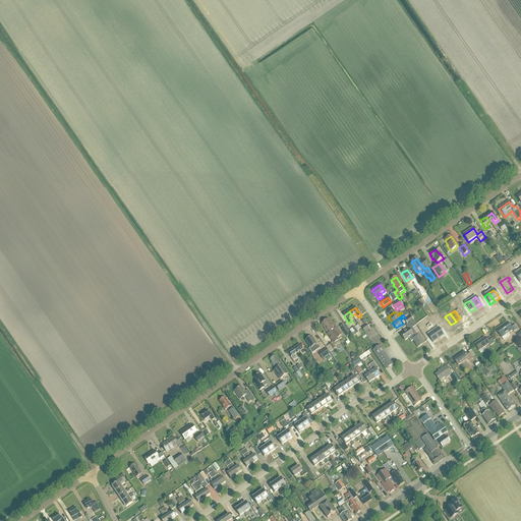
[(326,322),(339,341),(338,339),(342,336),(338,329),(336,329),(332,324),(329,320),(326,322)]
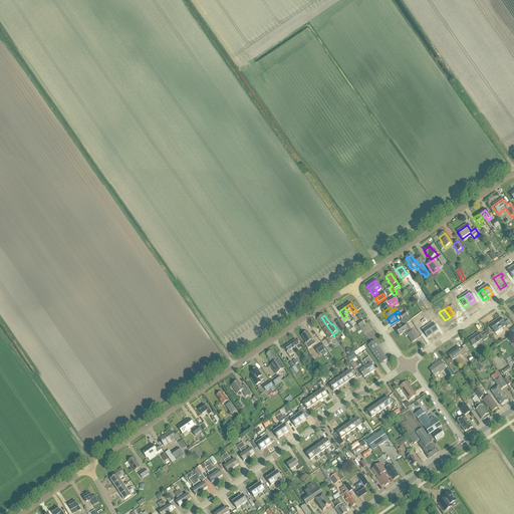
[(320,325),(329,339),(334,336),(321,317),(317,320),(321,325),(320,325)]
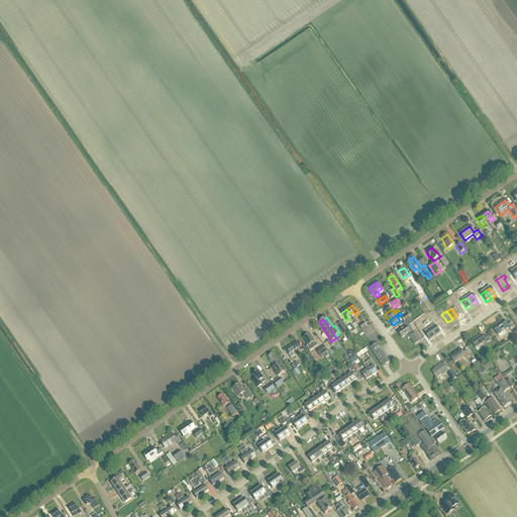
[(406,336),(407,338),(411,335),(412,336),(415,334),(409,326),(413,323),(410,319),(403,324),(405,327),(398,333),(402,338),(406,336)]
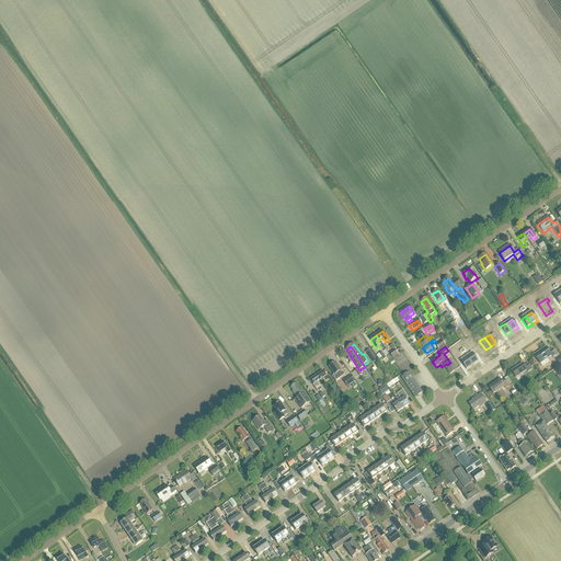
[(534,356),(540,364),(551,356),(553,358),(557,355),(552,350),(549,352),(546,347),(534,356)]
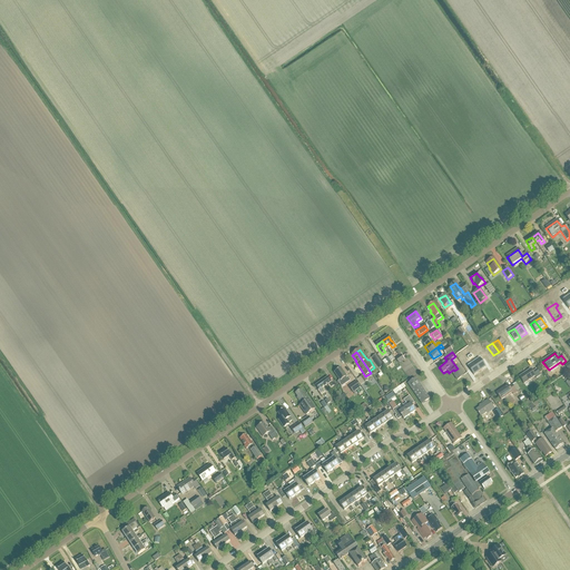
[(383,366),(375,355),(371,359),(379,370),(383,366)]
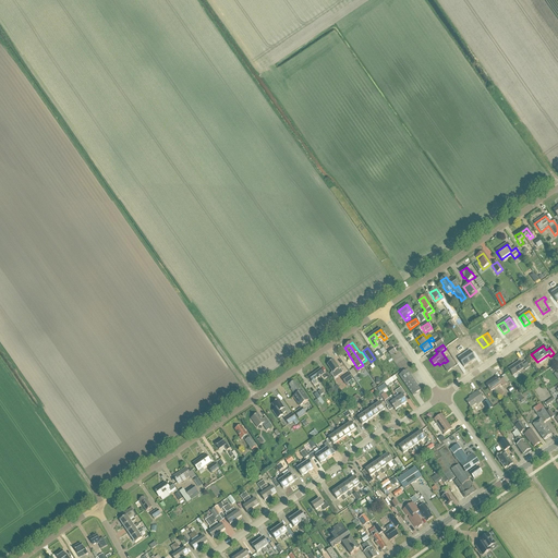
[(470,351),(463,355),(470,364),(475,360),(470,351)]
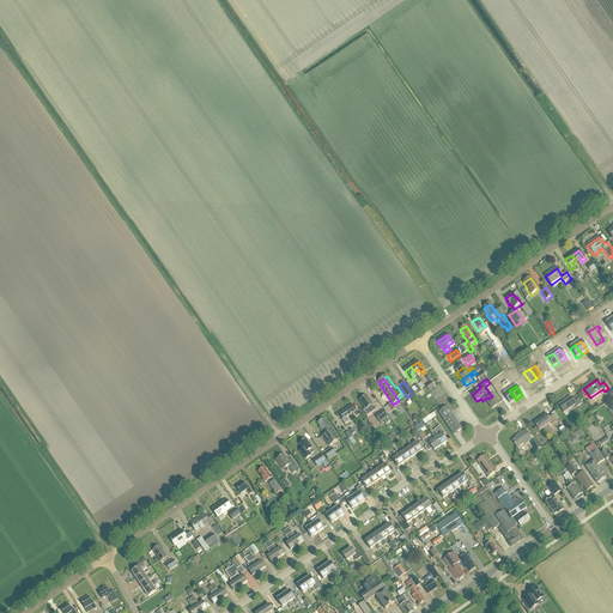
[(509,390),(503,395),(510,405),(516,400),(509,390)]
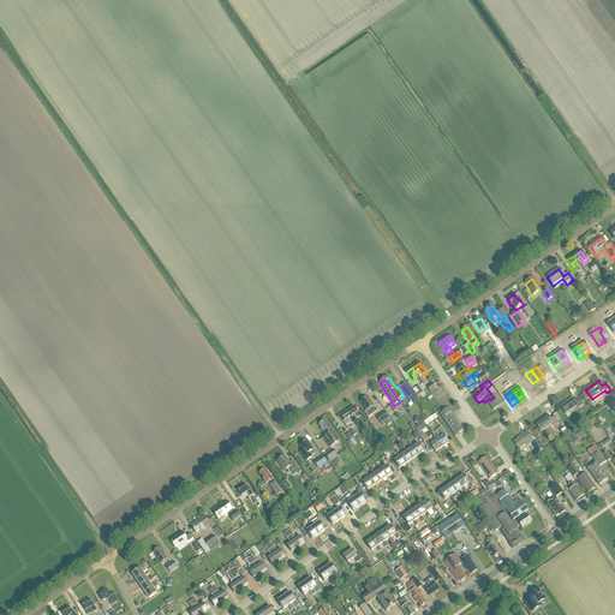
[(488,402),(494,411),(501,406),(494,396),(494,398),(490,400),(489,399),(484,402),(485,404),(488,402)]
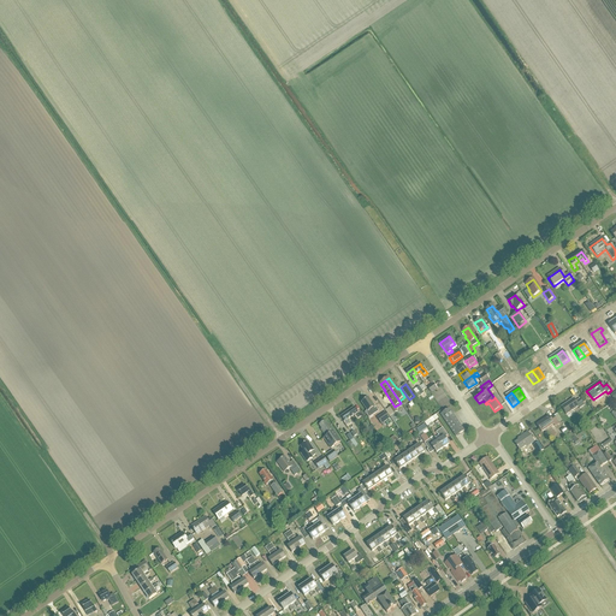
[(368,400),(362,403),(368,413),(366,414),(369,419),(379,413),(375,407),(374,408),(368,400)]
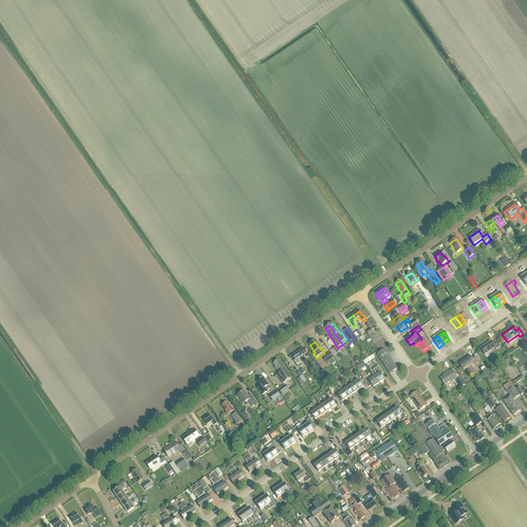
[(485,346),(486,346),(481,350),(485,355),(495,349),(496,350),(499,347),(496,342),(492,345),(491,342),(485,346)]
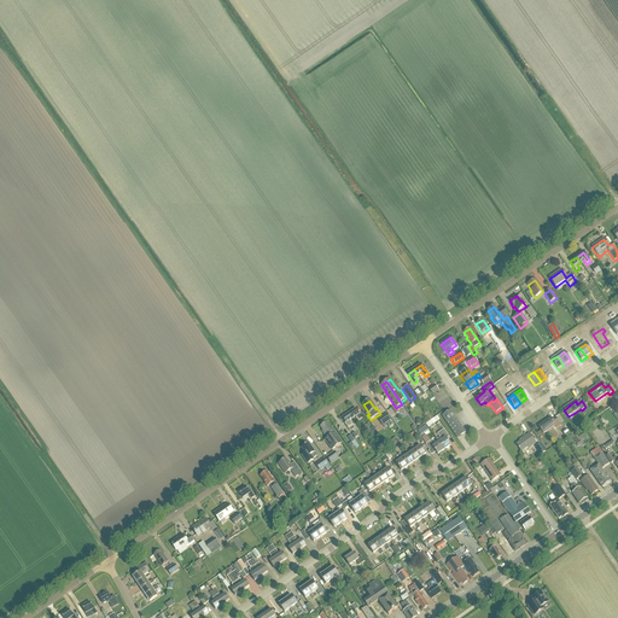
[(349,414),(353,420),(356,417),(360,421),(363,419),(360,414),(359,415),(356,409),(349,414)]
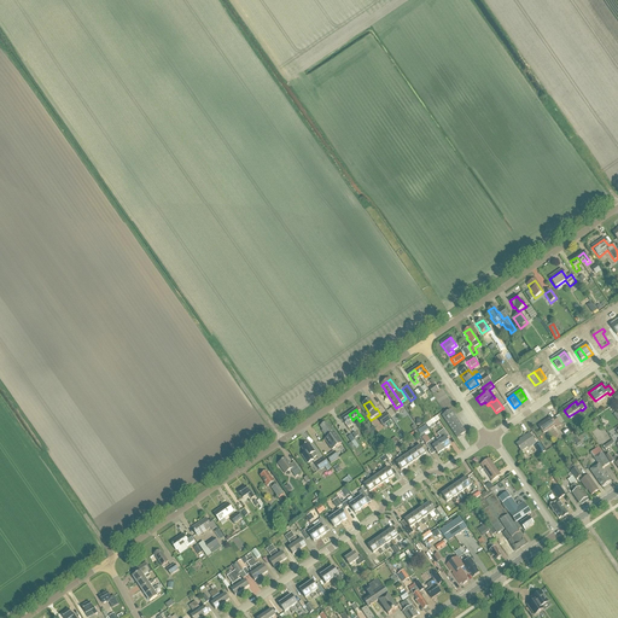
[(443,417),(458,438),(466,433),(450,412),(443,417)]
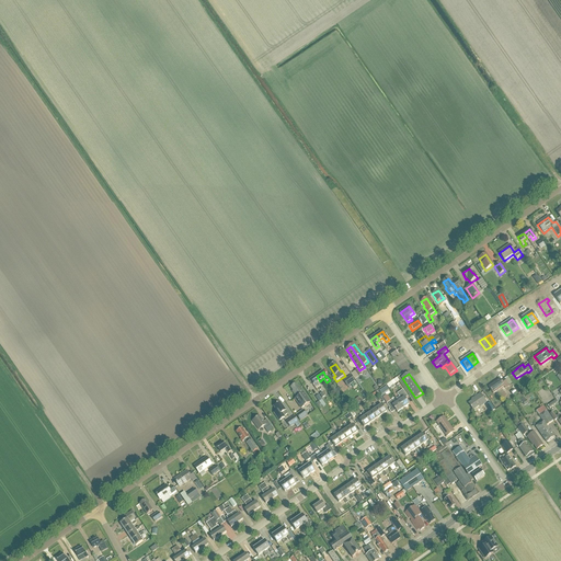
[(351,375),(343,380),(347,387),(355,381),(351,375)]
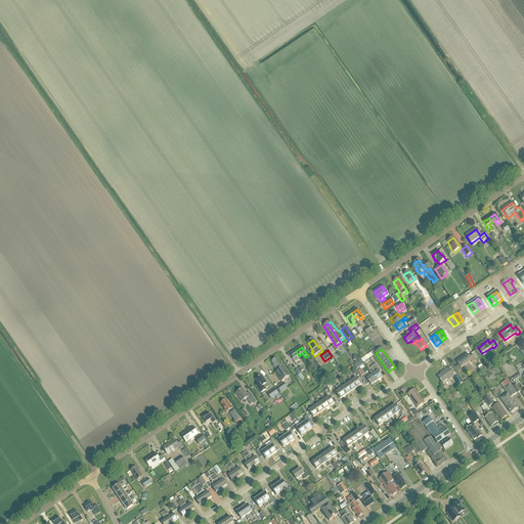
[(293,359),(296,363),(299,361),(296,358),(299,356),(296,351),(291,355),(293,359)]
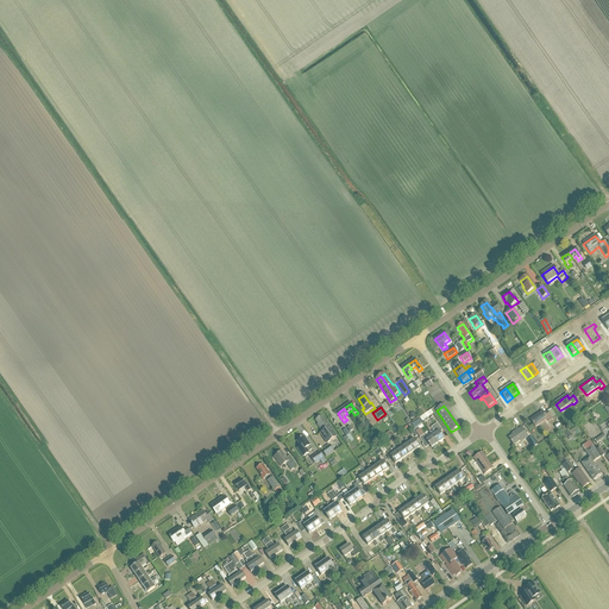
[(544,414),(542,412),(531,420),(535,428),(547,420),(548,422),(552,420),(547,413),(544,414)]
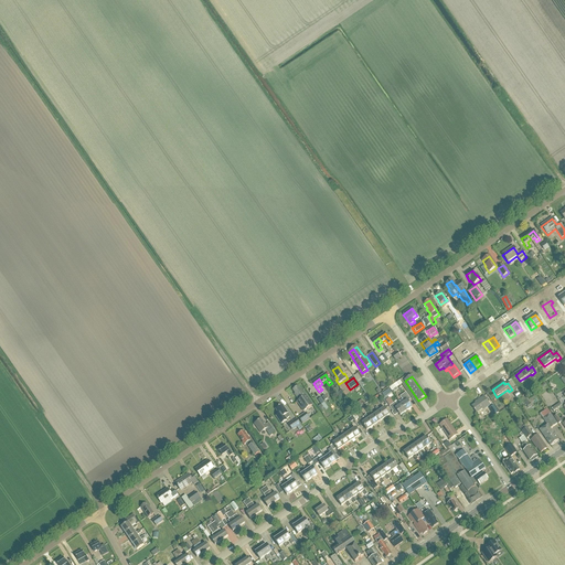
[(292,391),(297,396),(296,397),(299,402),(304,398),(307,404),(302,407),(306,412),(312,406),(306,397),(307,397),(302,392),(302,393),(298,387),(292,391)]
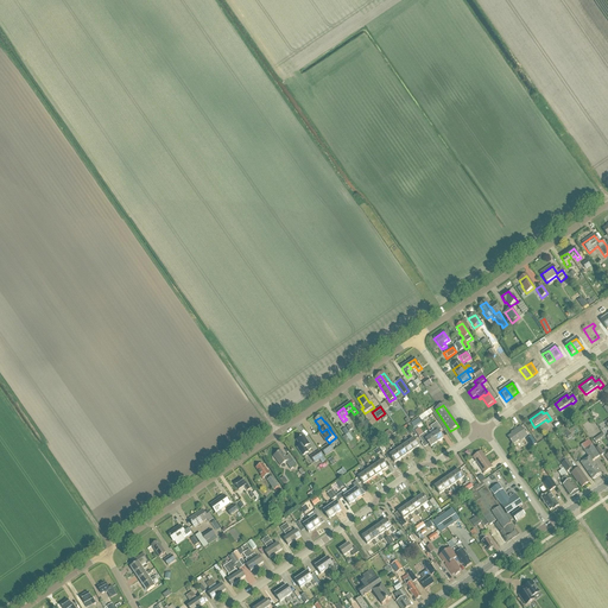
[(418,419),(411,424),(415,429),(422,423),(418,419)]
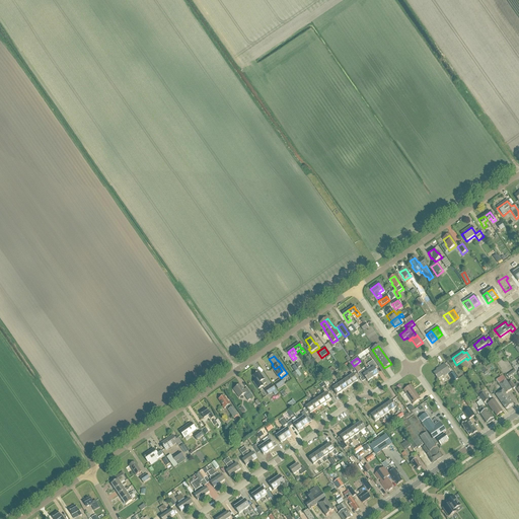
[(369,372),(374,378),(378,375),(375,369),(377,367),(374,363),(373,362),(368,366),(369,367),(370,368),(368,370),(369,372)]
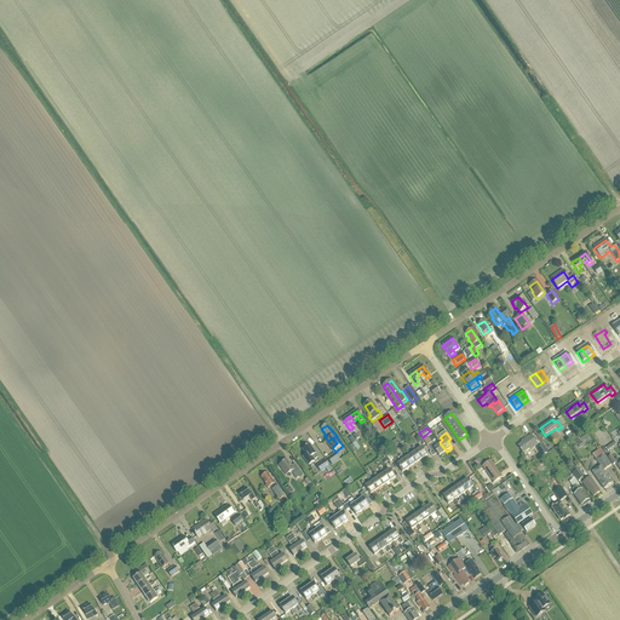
[(530,436),(523,441),(524,442),(517,447),(523,454),(529,449),(530,451),(538,446),(530,436)]
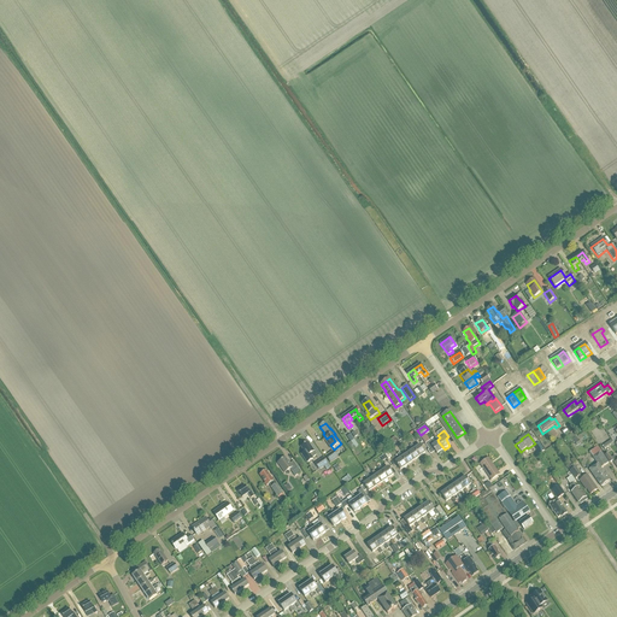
[(444,450),(439,442),(435,445),(432,440),(430,441),(425,445),(429,451),(433,448),(438,454),(444,450)]
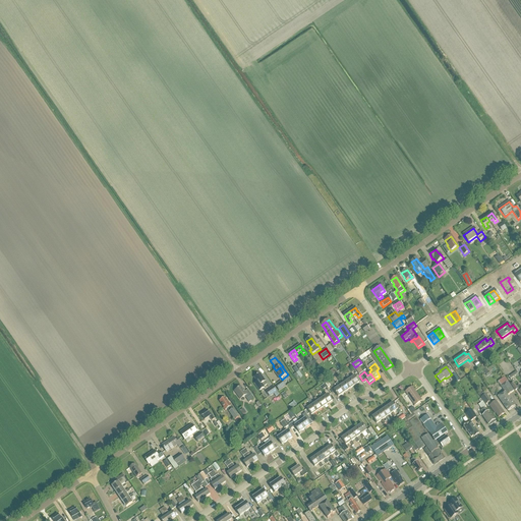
[(259,392),(265,389),(264,388),(267,386),(265,383),(266,382),(259,374),(254,379),(257,383),(254,385),(259,392)]
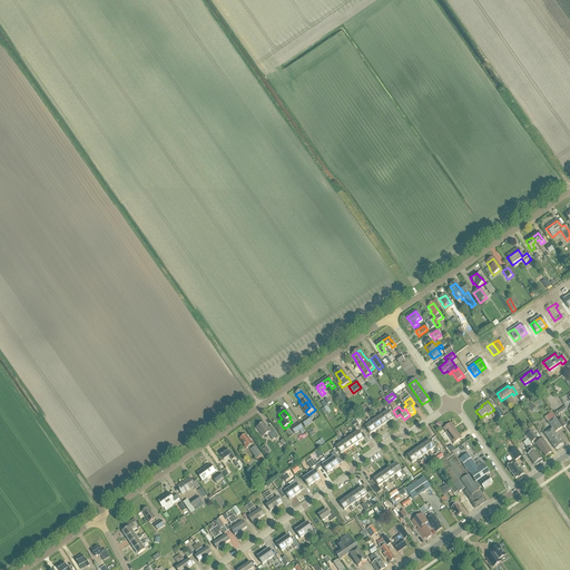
[(382,416),(387,423),(393,420),(387,412),(383,415),(381,411),(379,413),(381,416),(382,416)]
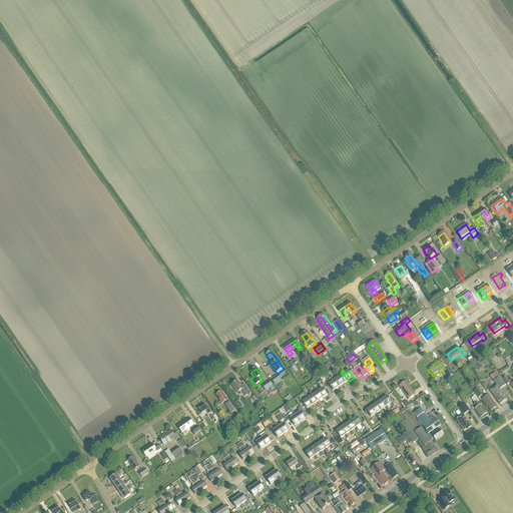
[(339,378),(343,385),(349,381),(344,375),(343,375),(340,377),(338,374),(336,375),(338,379),(339,378)]
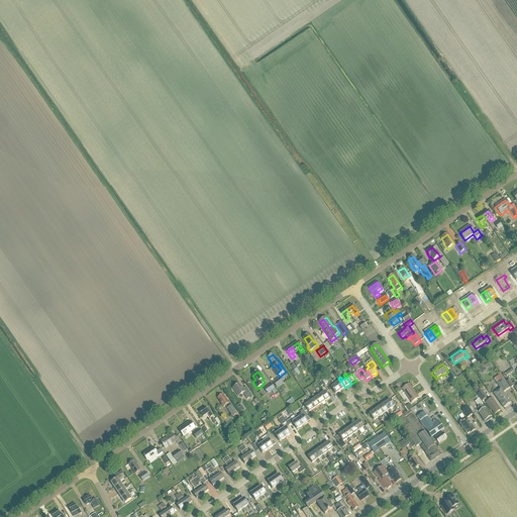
[(498,392),(496,389),(492,392),(504,408),(511,404),(504,393),(510,389),(503,379),(502,381),(499,377),(494,380),(501,390),(498,392)]
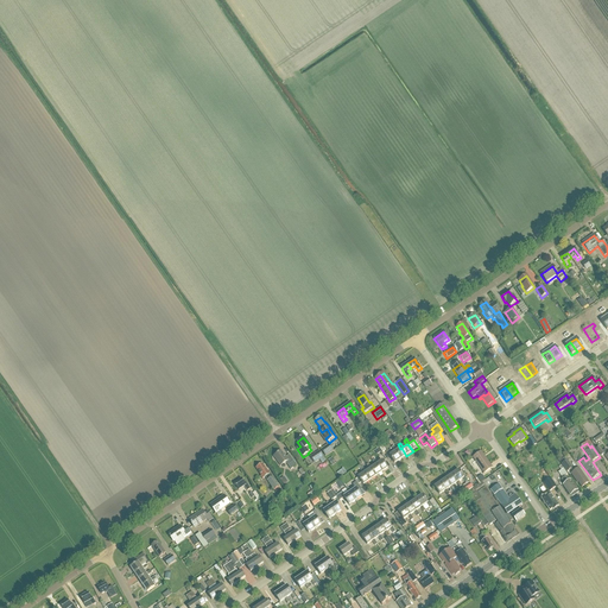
[(334,453),(330,447),(322,451),(327,457),(334,453)]
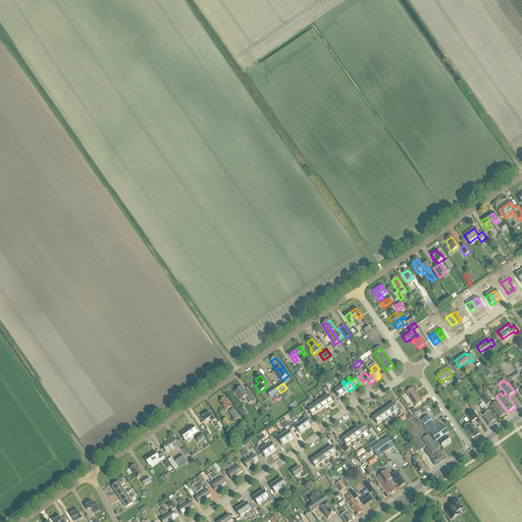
[(340,388),(344,395),(349,392),(345,384),(344,385),(341,387),(338,383),(336,385),(338,388),(340,388)]
